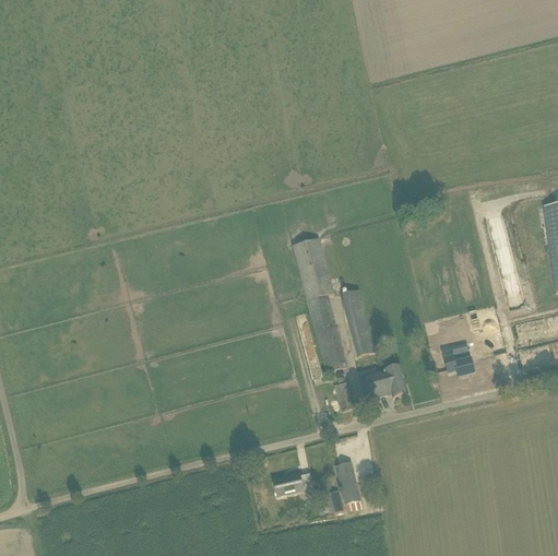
[(557,292),(557,203),(543,205),(549,248),(556,293),(557,292)]
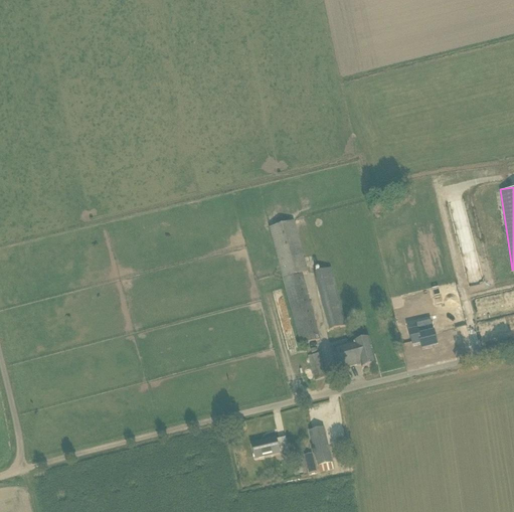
[(269,225),(301,343),(319,338),(301,272),(307,270),(293,219),(269,225)]
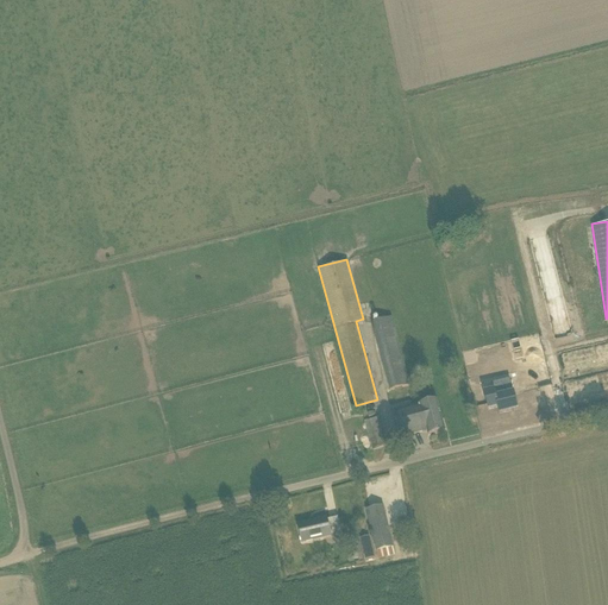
[(550,316),(553,334),(571,331),(568,313),(550,316)]
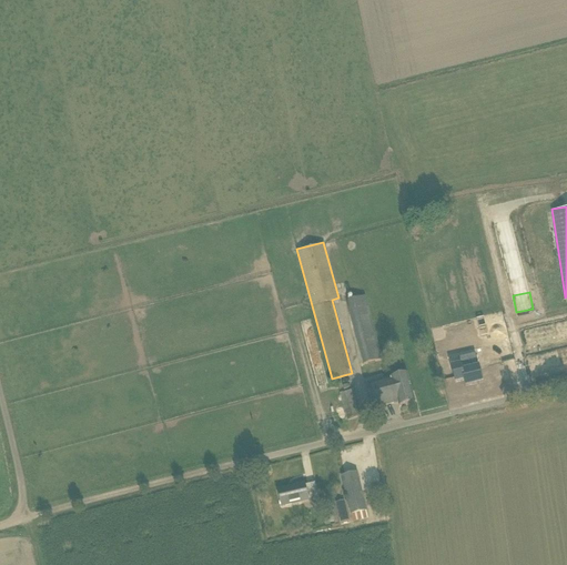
[(382,357),(364,295),(346,301),(363,362),(382,357)]
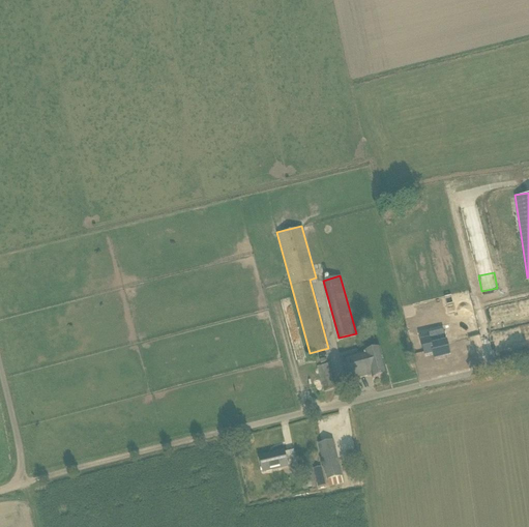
[(436,309),(438,316),(466,309),(462,293),(424,303),(427,312),(436,309)]
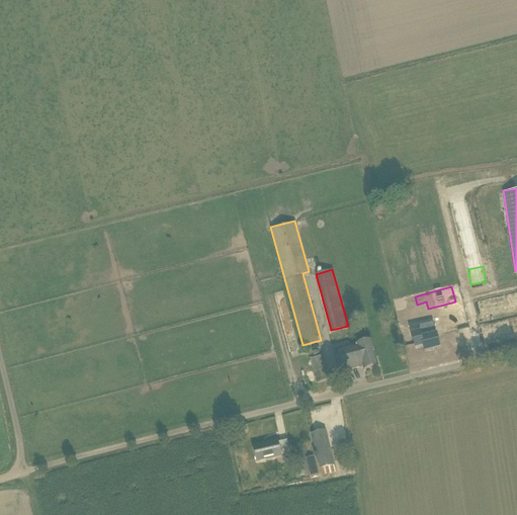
[(420,336),(424,350),(439,346),(436,333),(435,333),(433,321),(425,323),(426,329),(419,331),(420,336)]
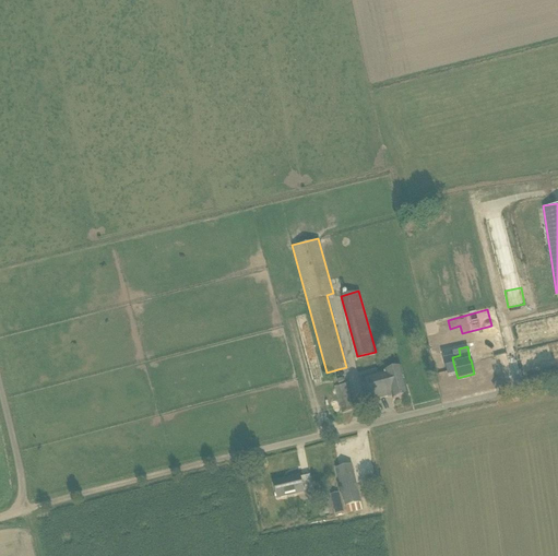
[(360,377),(367,400),(391,393),(392,398),(407,393),(400,366),(360,377)]
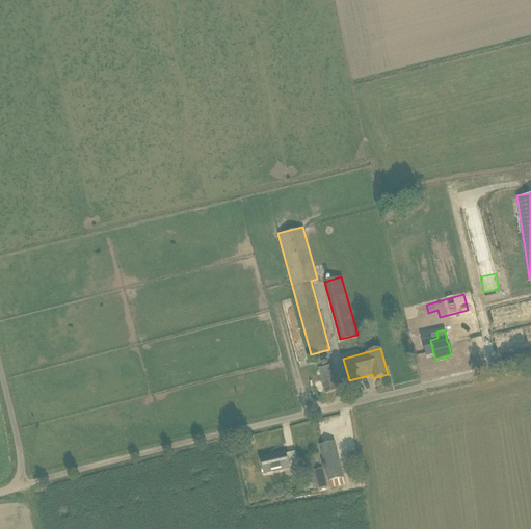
[(318,366),(325,391),(337,388),(330,363),(318,366)]
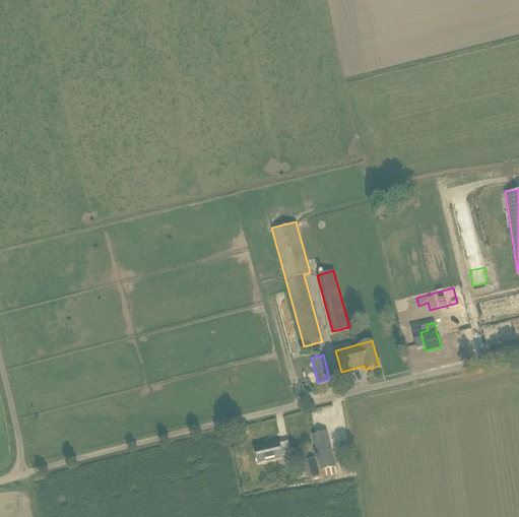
[(312,433),(321,469),(322,475),(336,472),(334,465),(326,430),(312,433)]
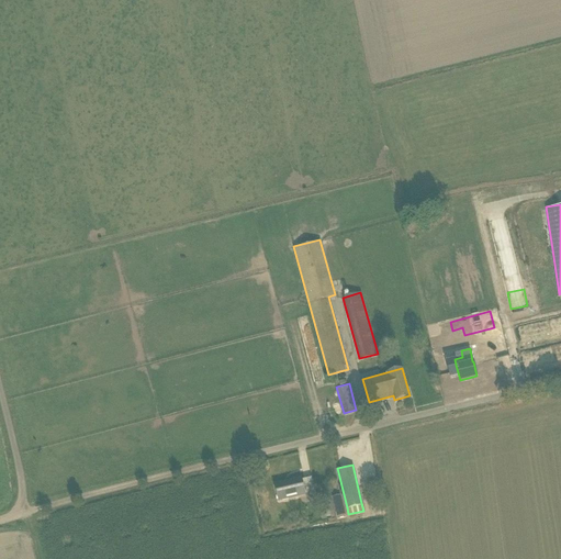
[(304,493),(301,477),(275,483),(278,499),(304,493)]
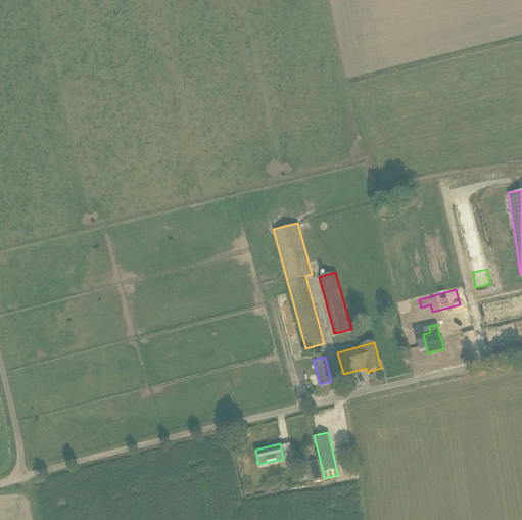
[(316,459),(309,461),(314,478),(321,476),(316,459)]
